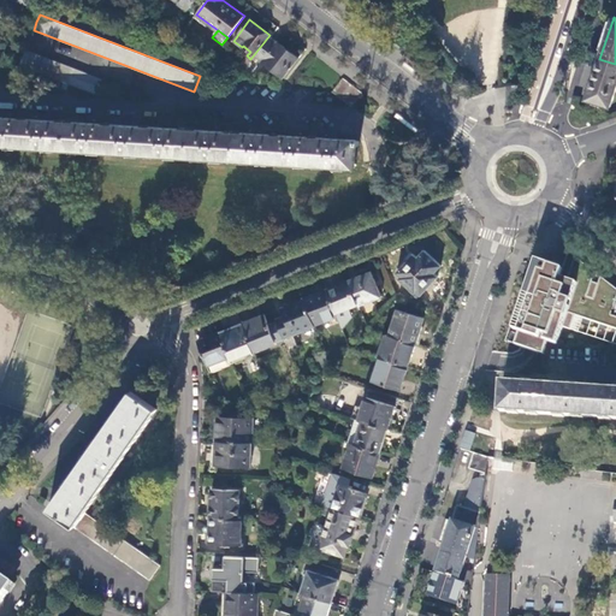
[(255,55),(284,77),(300,58),(271,36),(255,55)]
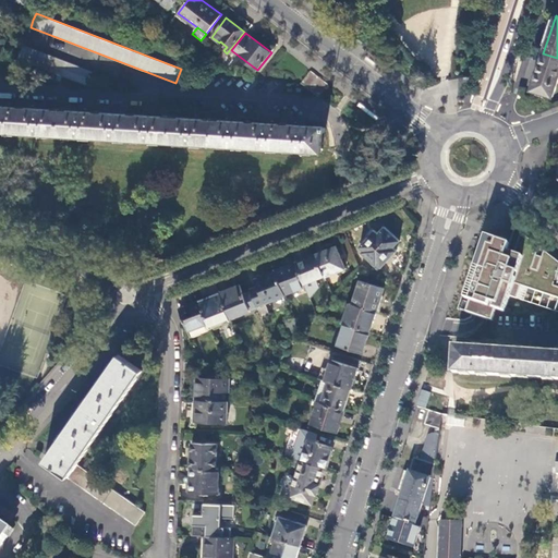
[(19,59),(87,86),(93,72),(23,45),(19,59)]
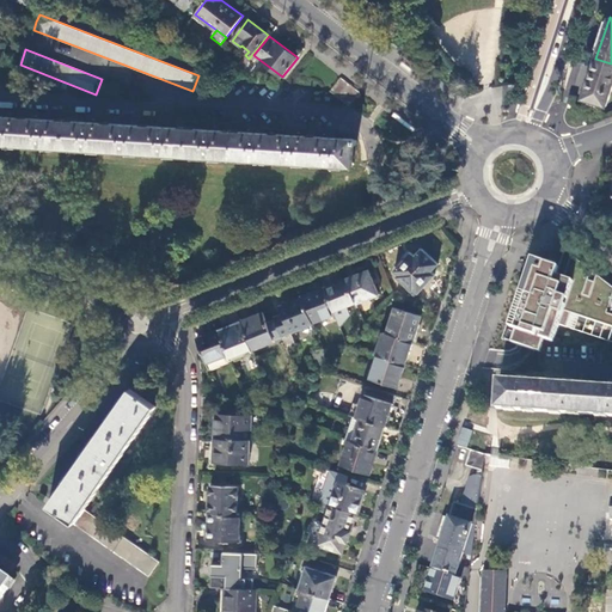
[(606,106),(611,87),(611,63),(595,59),(582,98),(606,106)]
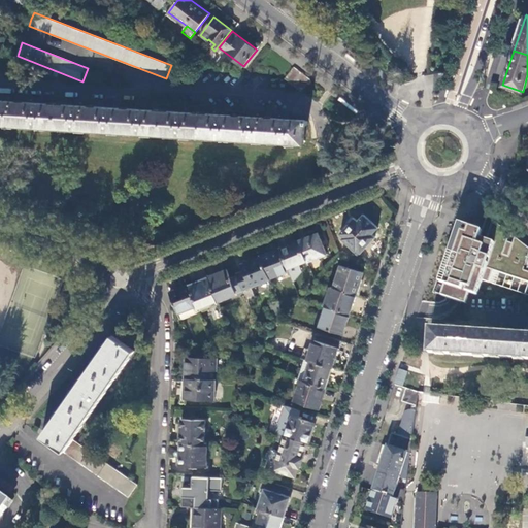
[(301,92),(311,79),(295,67),(285,79),(301,92)]
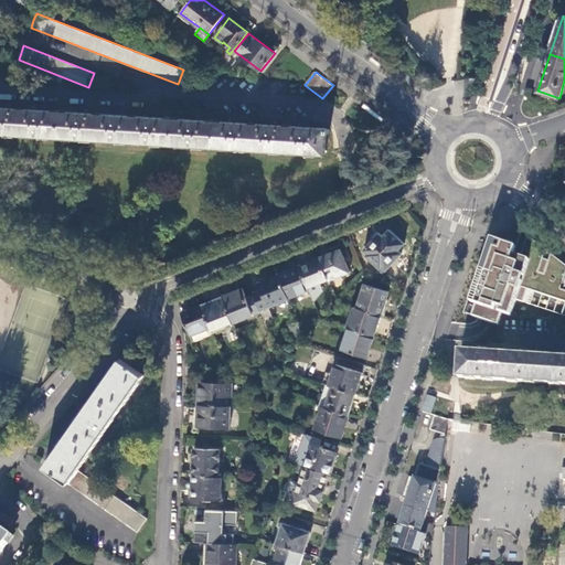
[(0,132),(326,155),(327,128),(309,127),(309,123),(301,121),(301,126),(275,125),(276,120),(266,120),(266,125),(240,123),(241,118),(232,118),(232,123),(198,120),(198,116),(190,115),(190,119),(156,117),(156,113),(148,113),(147,117),(121,115),(121,110),(113,109),(113,115),(86,113),(86,108),(77,108),(77,113),(44,110),(44,106),(35,105),(35,109),(9,108),(10,104),(1,103),(0,108),(0,107),(0,132)]
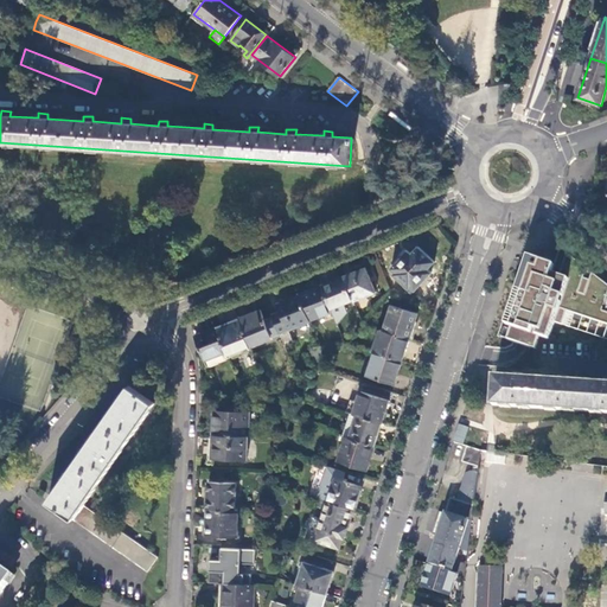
[(410,287),(414,291),(430,273),(427,269),(434,262),(417,247),(411,254),(408,251),(391,269),(395,273),(394,275),(408,288),(410,287)]
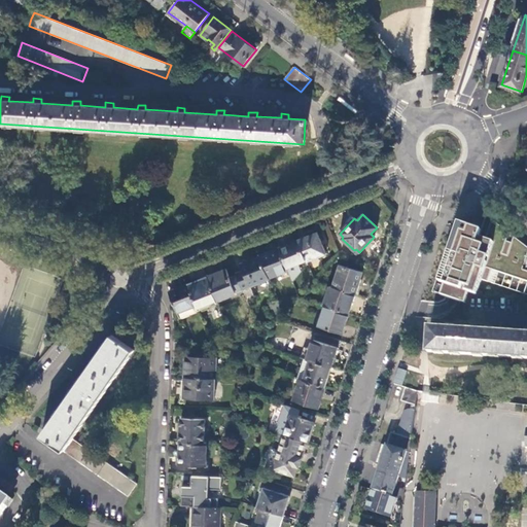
[(470,226),(465,224),(446,283),(445,286),(443,294),(461,301),(463,294),(469,296),(470,291),(478,293),(483,279),(489,281),(493,269),(526,279),(526,246),(487,216),(485,223),(483,230),(470,226)]
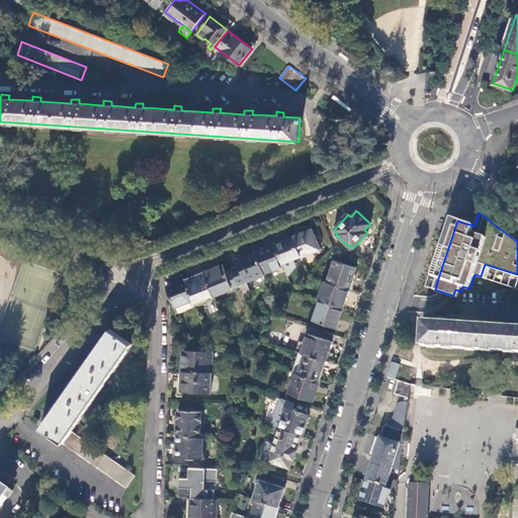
[(433,277),(438,278),(457,221),(452,219),(433,277)]
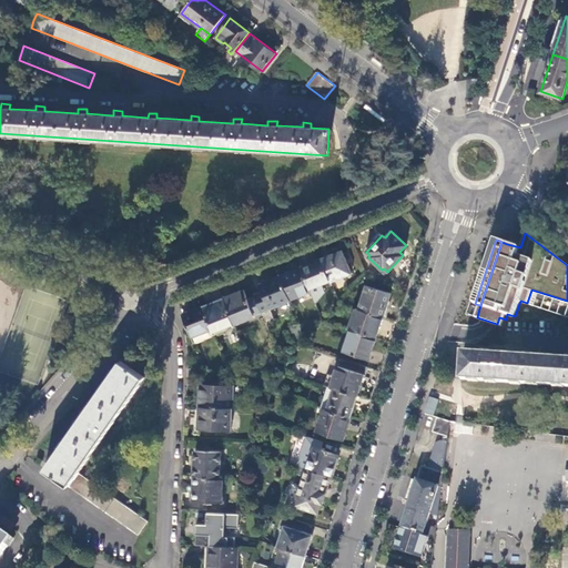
[(331,281),(331,283),(351,274),(342,251),(322,260),(331,281)]
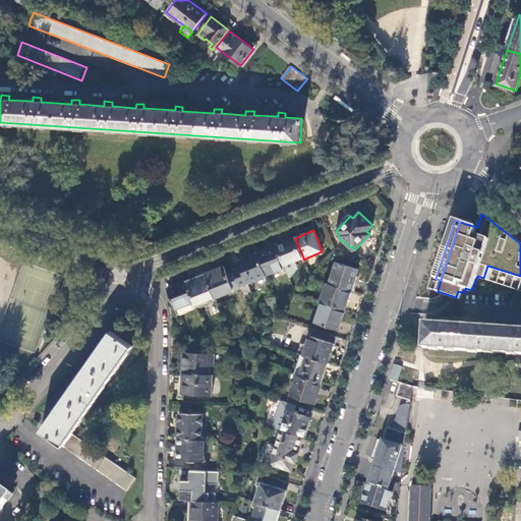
[(303,257),(295,238),(276,245),(284,265),(303,257)]
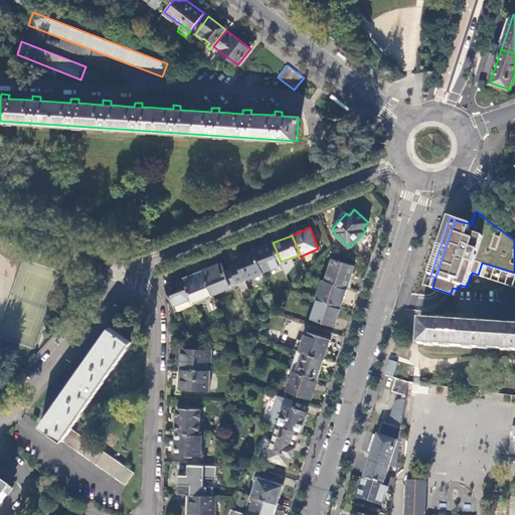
[(264,272),(282,265),(281,262),(273,242),(254,249),(264,272)]
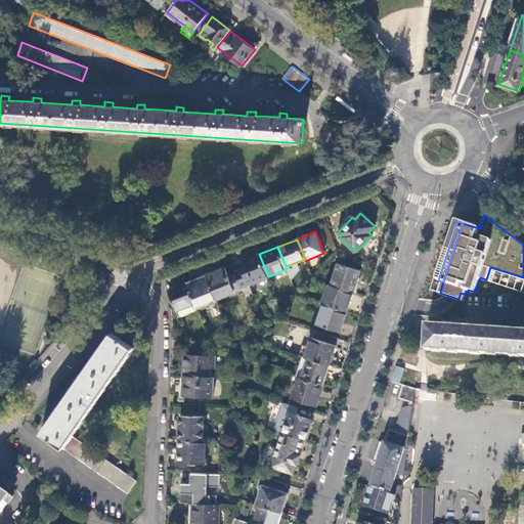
[(268,276),(259,254),(239,262),(243,269),(235,271),(235,274),(242,288),(246,299),(253,296),(249,286),(268,277),(268,276)]
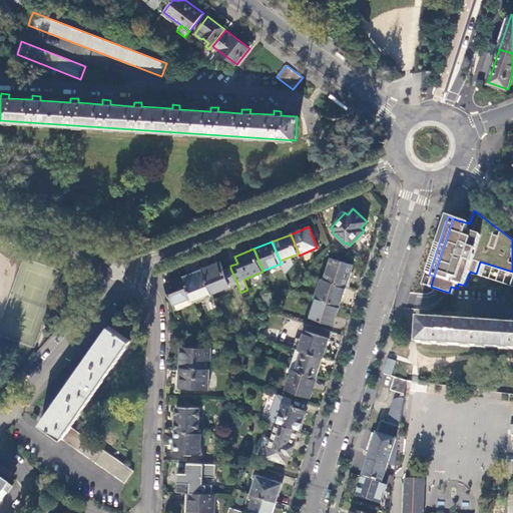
[(325,280),(346,287),(353,266),(332,258),(325,280)]
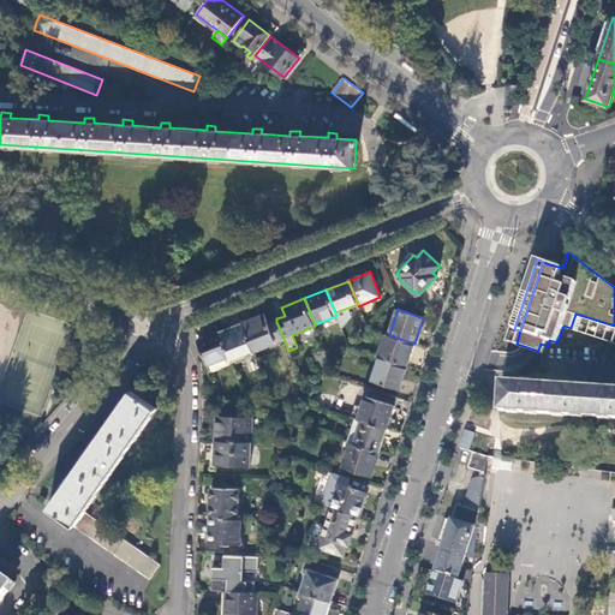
[(284,338),(276,322),(269,324),(266,314),(243,323),(254,350),(276,341),(284,338)]
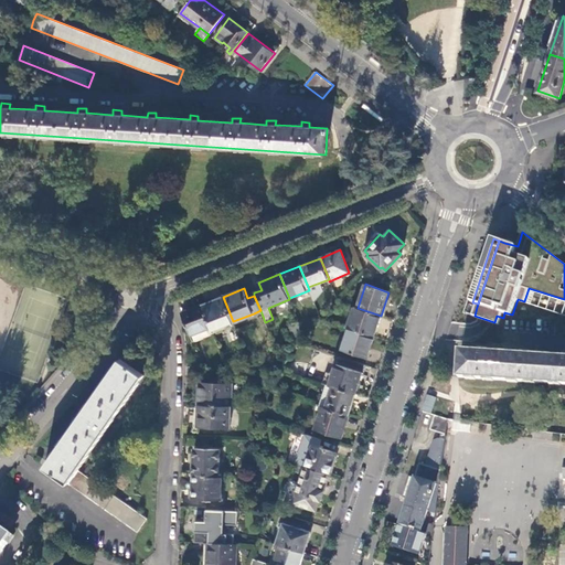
[(233,321),(223,297),(202,305),(211,328),(213,332),(234,324),(233,321)]
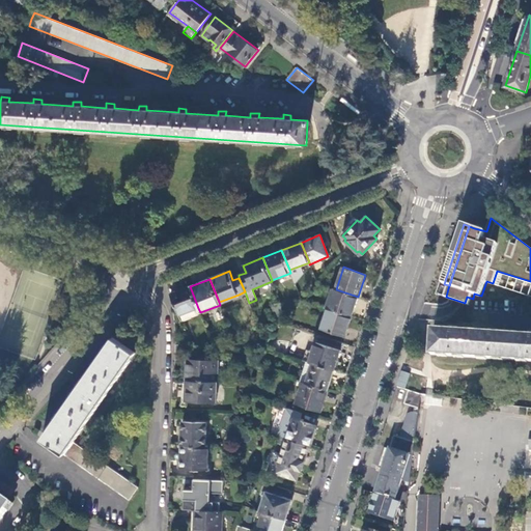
[(198,308),(190,286),(171,294),(182,323),(192,318),(190,311),(198,308)]
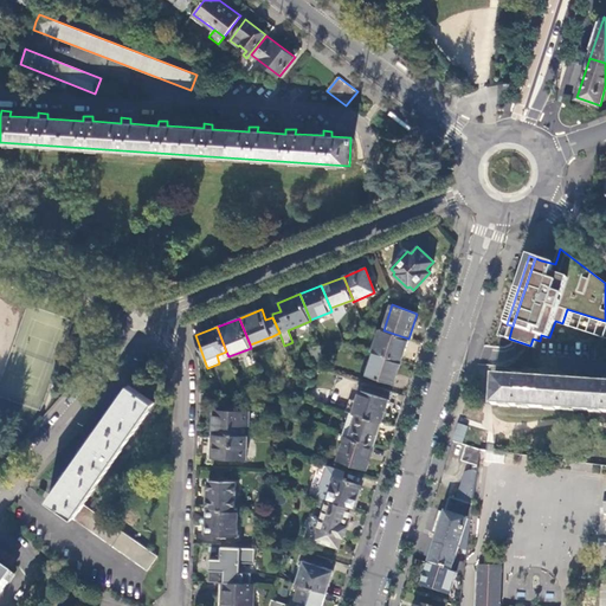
[(384,330),(380,328),(373,352),(374,353),(401,361),(408,339),(384,330)]
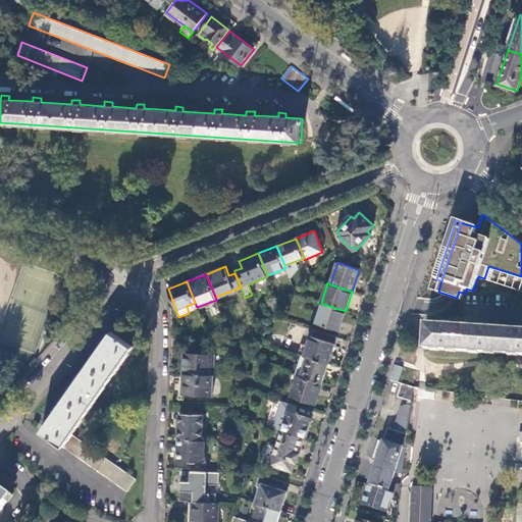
[(236,293),(235,290),(215,297),(216,300),(236,293)]
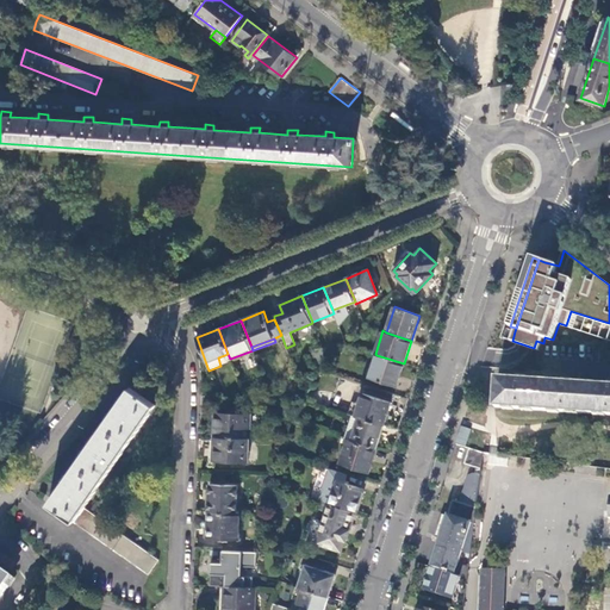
[(322,371),(329,363),(323,349),(313,353),(322,372),(322,371)]
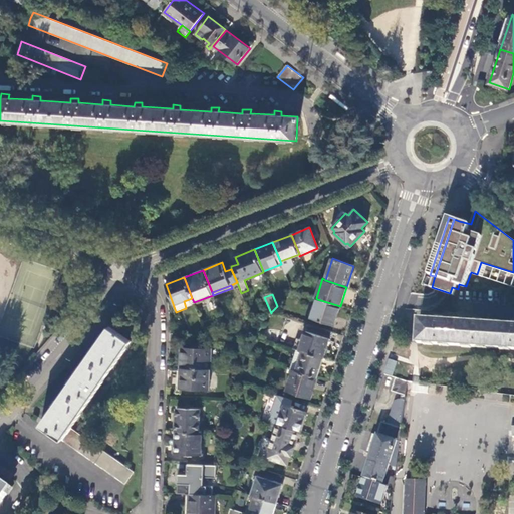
[(340,306),(317,299),(311,317),(334,325),(340,306)]
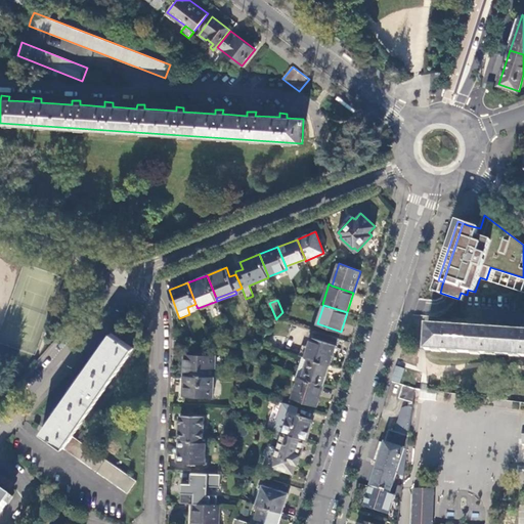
[(426,350),(523,356),(523,328),(521,328),(521,333),(490,331),(490,325),(482,325),(482,330),(451,329),(451,323),(443,323),(443,328),(428,326),(426,350)]
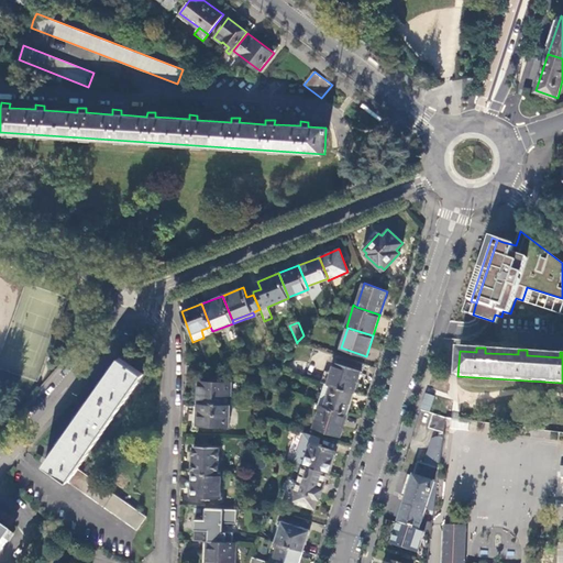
[(45,465),(138,530),(147,517),(78,468),(89,453),(88,453),(98,439),(99,439),(113,418),(113,417),(123,403),(124,403),(139,382),(138,382),(143,374),(120,357),(109,374),(84,409),(57,446),(45,465)]
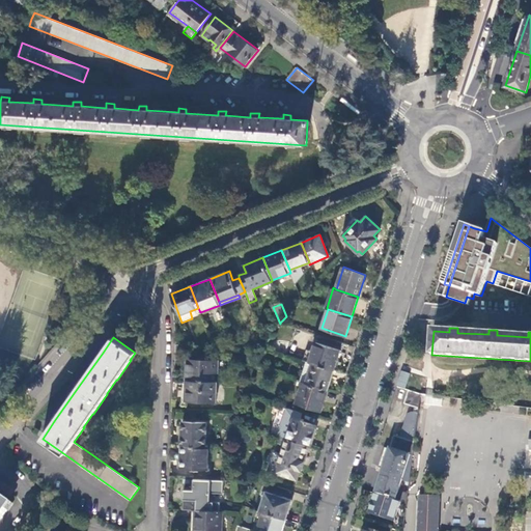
[(316,342),(309,362),(334,370),(340,351),(316,342)]
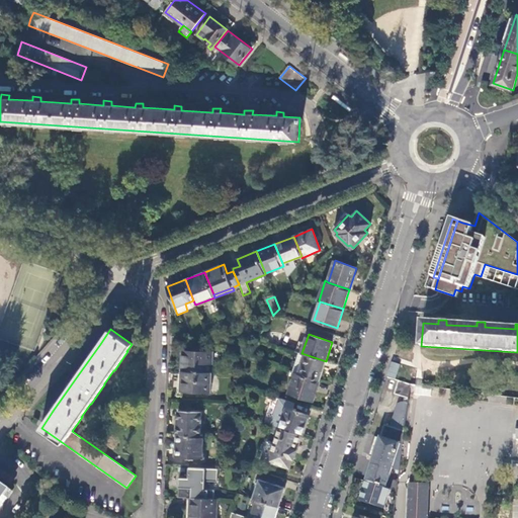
[(182,351),(182,371),(211,372),(211,352),(182,351)]
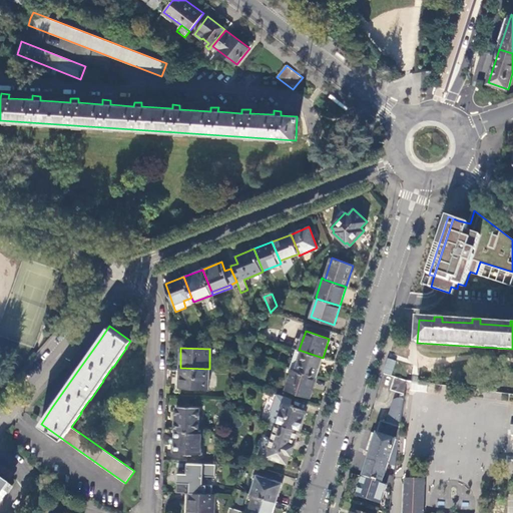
[(299,350),(297,349),(294,358),(291,357),(287,367),(293,369),(317,377),(323,358),(299,350)]
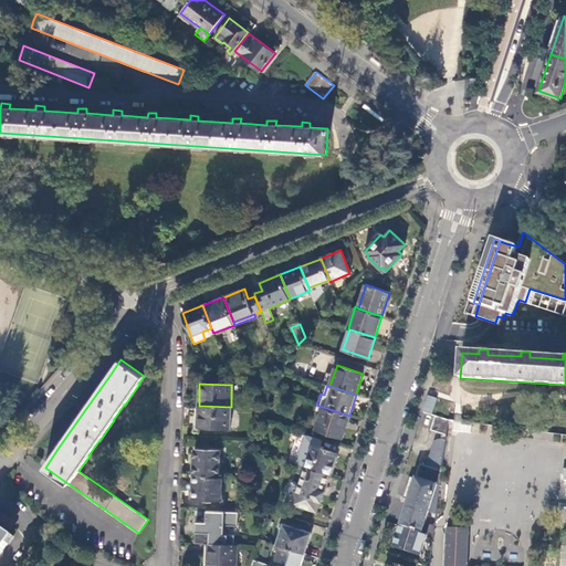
[(438,399),(429,396),(423,411),(432,415),(438,399)]
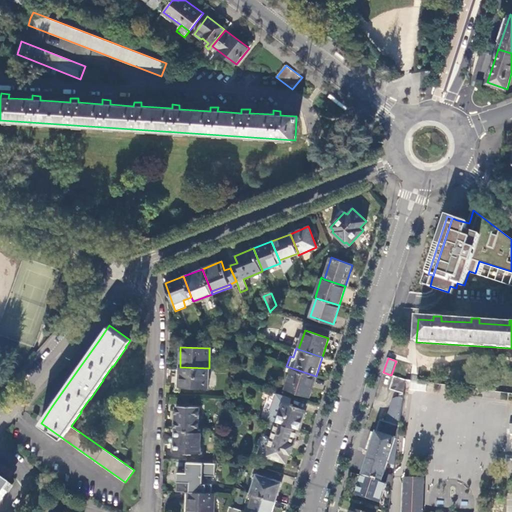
[(209,368),(180,367),(180,387),(209,388),(209,368)]
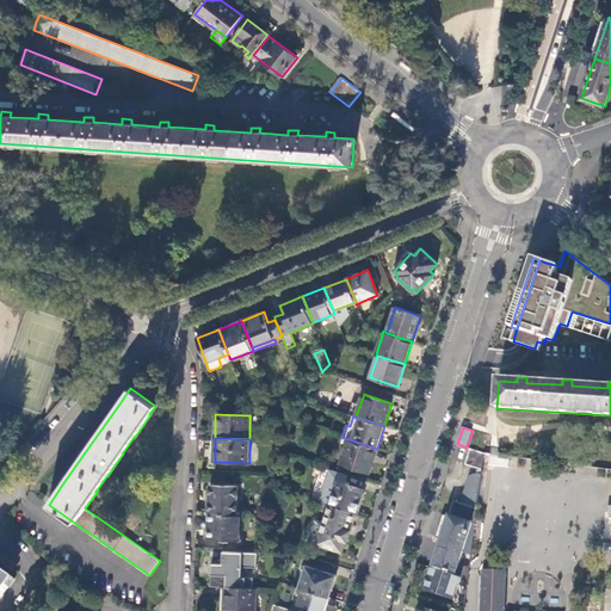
[(377,449),(349,439),(341,463),(369,473),(377,449)]
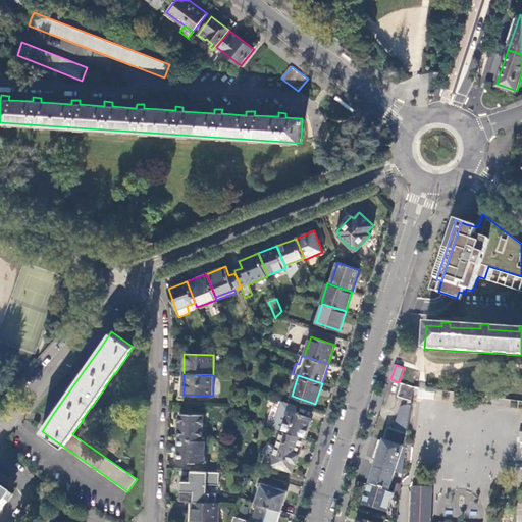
[(413,387),(402,383),(398,397),(412,401),(413,387)]
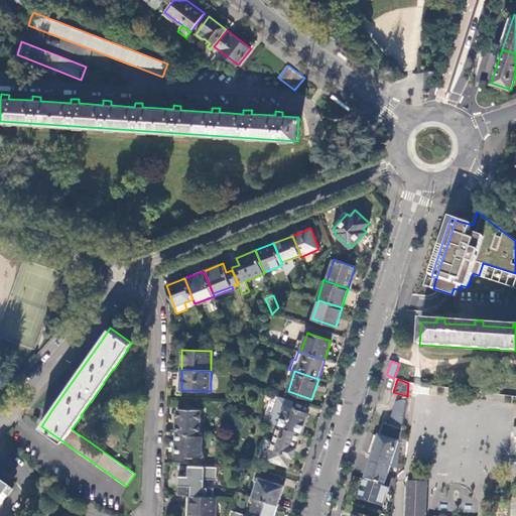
[(279,425),(301,432),(307,413),(295,409),(297,402),(278,396),(269,422),(278,425),(279,425)]
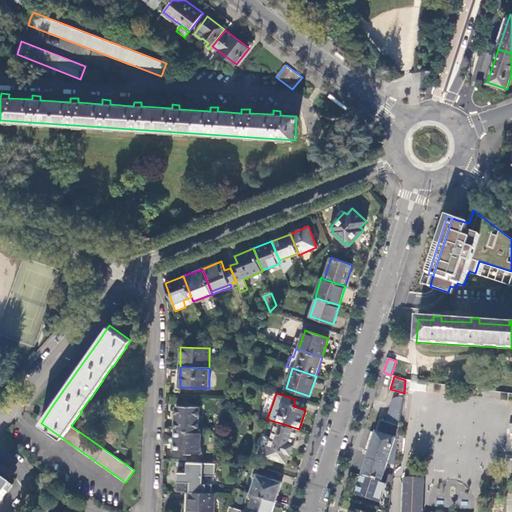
[(176,407),(176,429),(198,430),(198,407),(176,407)]
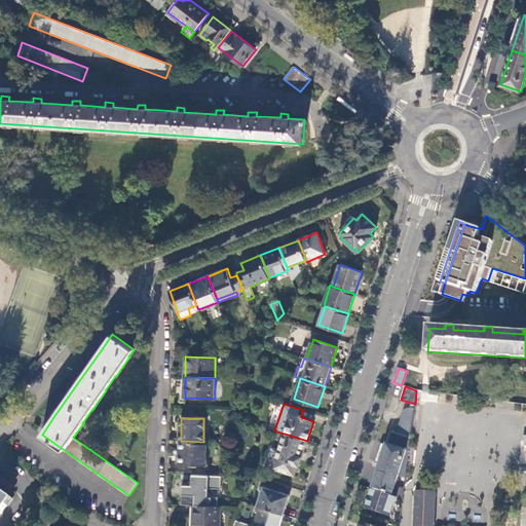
[(397,497),(403,498),(404,491),(393,489),(399,476),(405,478),(413,421),(402,418),(397,434),(390,431),(372,489),(397,497)]
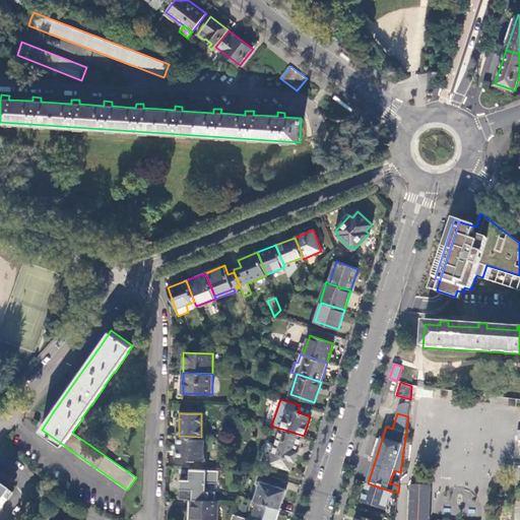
[(296,461),(304,436),(281,429),(280,429),(270,462),(291,469),(295,460),(296,461)]
